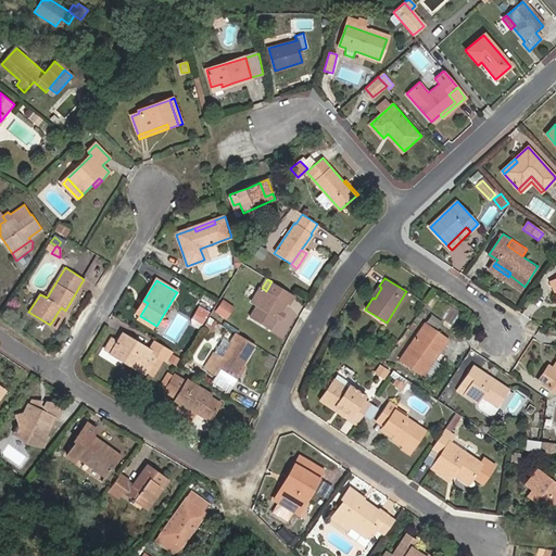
[(250,316),(268,329),(286,302),(287,303),(293,294),(272,281),(266,291),(262,288),(261,287),(251,301),(256,305),(250,316)]
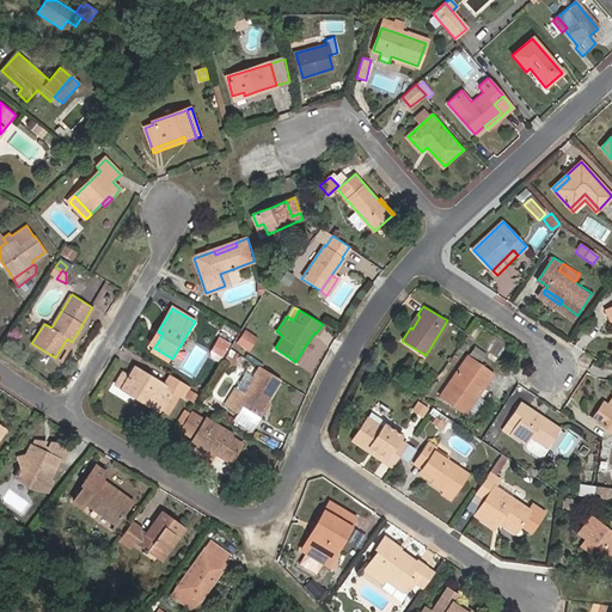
[(416,313),(408,325),(410,328),(412,329),(420,317),(417,314),(416,313)]
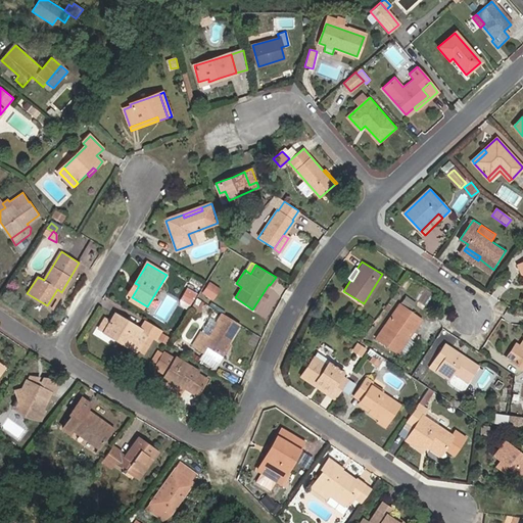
[(128,295),(132,297),(139,285),(135,283),(128,295)]
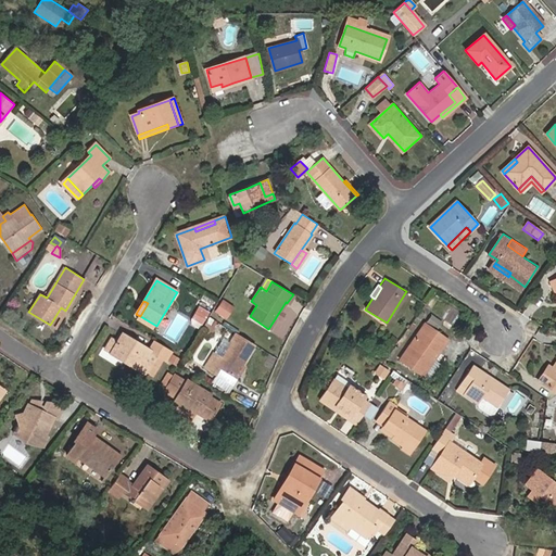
[(217,311),(226,316),(231,307),(223,302),(217,311)]
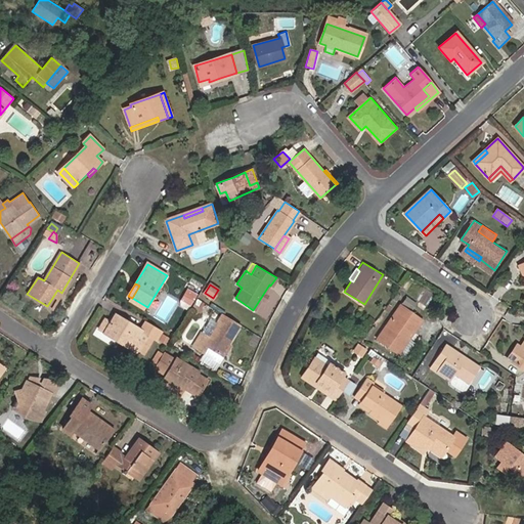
[(47,306),(51,309),(61,293),(57,290),(47,306)]
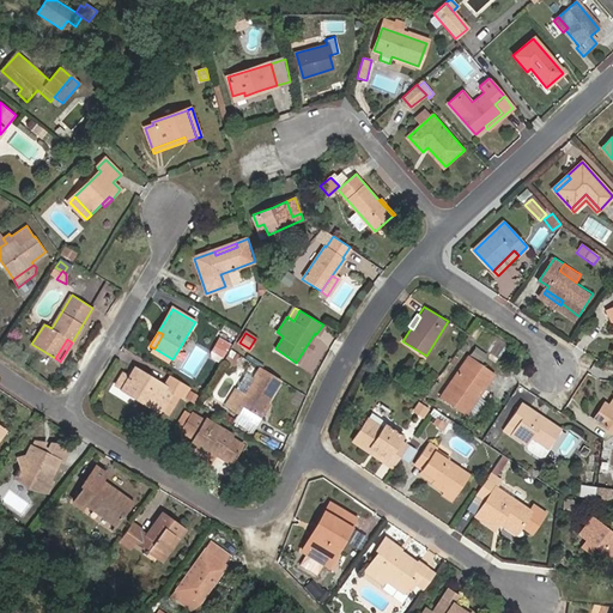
[(211,353),(222,359),(229,347),(218,341),(211,353)]
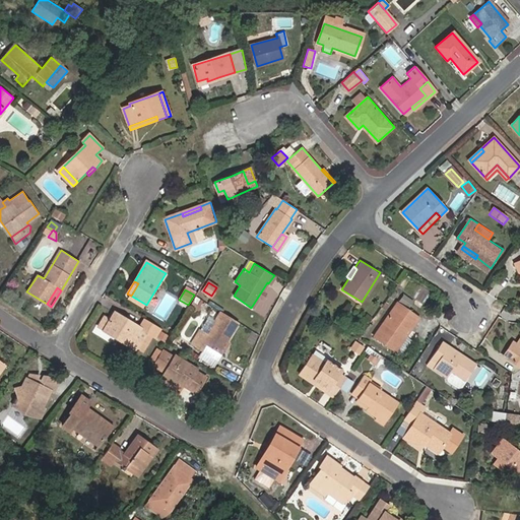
[(399,298),(409,305),(413,298),(403,291),(399,298)]
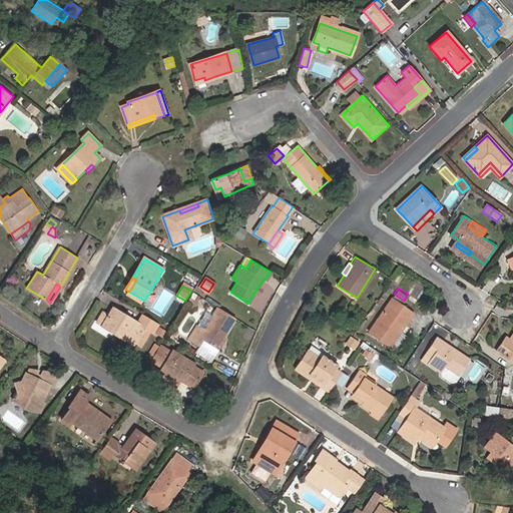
[(142,304),(144,301),(129,292),(127,295),(142,304)]
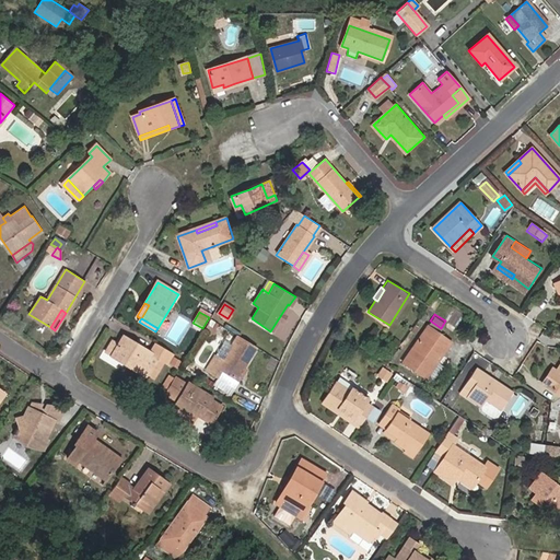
[(205,330),(210,334),(216,325),(210,322),(205,330)]
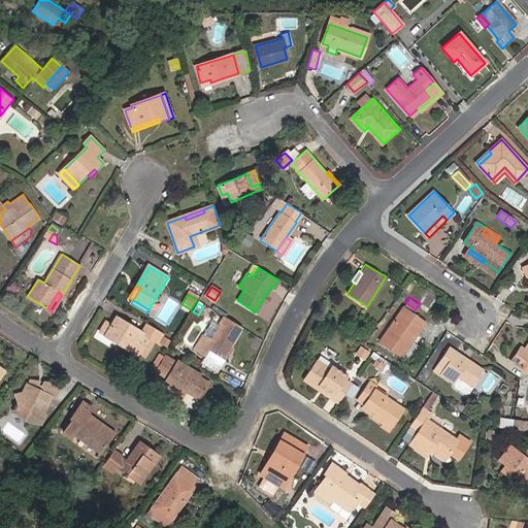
[(403,304),(382,338),(401,351),(416,328),(418,330),(426,319),(403,304)]
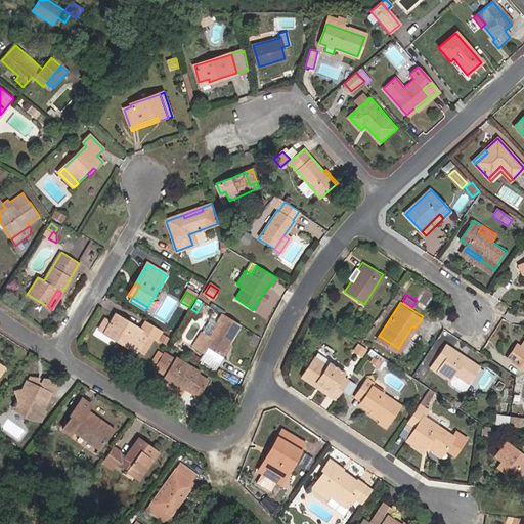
[(191,347),(217,362),(221,356),(229,344),(241,324),(222,313),(216,323),(209,319),(191,347)]
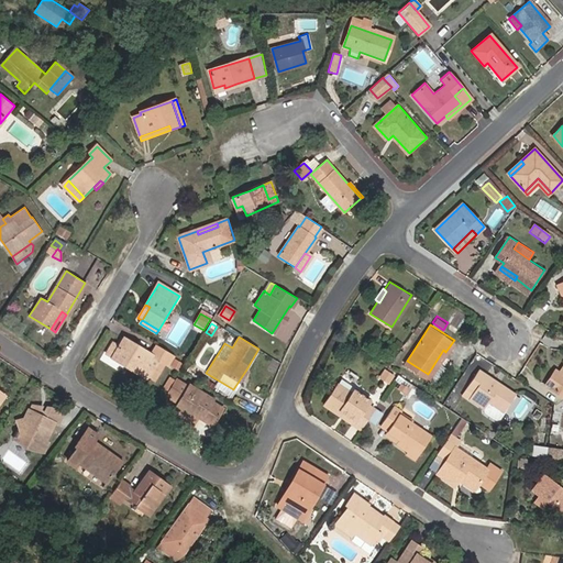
[(151,378),(156,382),(166,365),(168,366),(174,356),(156,346),(151,355),(141,348),(136,345),(124,338),(119,345),(112,356),(121,362),(122,359),(130,364),(129,366),(150,379),(151,378)]
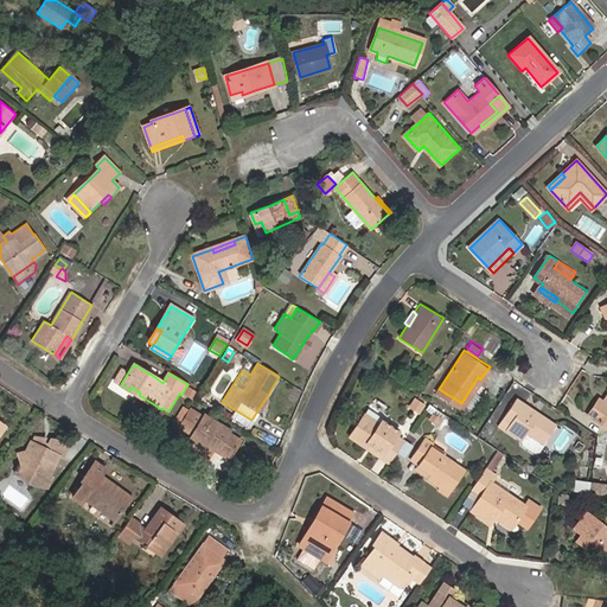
[(122,369),(114,381),(121,384),(128,372),(122,369)]
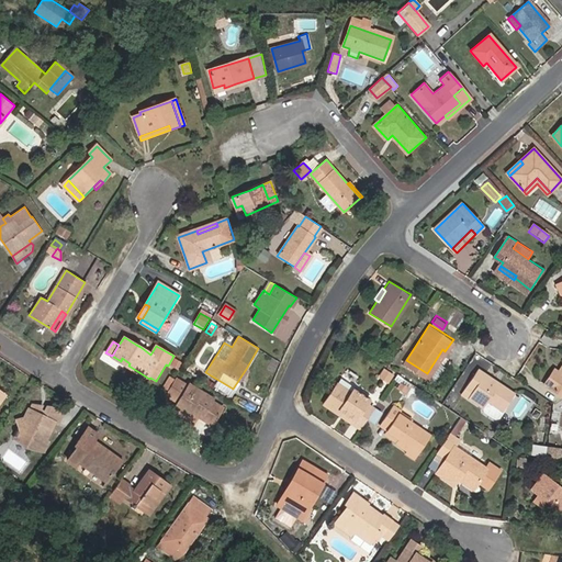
[(427,373),(430,375),(445,351),(442,349),(427,373)]
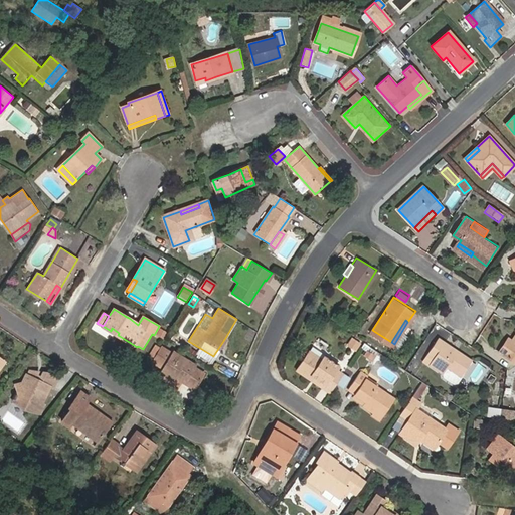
[(514,365),(514,334),(510,341),(507,346),(503,343),(497,353),(514,365)]
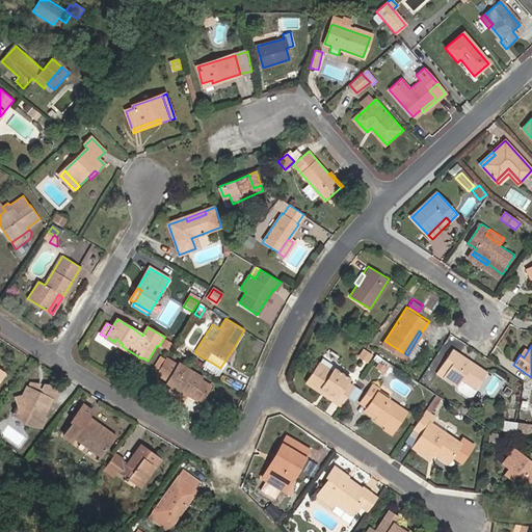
[(466,396),(470,395),(485,373),(470,363),(469,365),(466,362),(467,360),(451,348),(440,364),(445,369),(441,374),(455,384),(456,389),(466,396)]
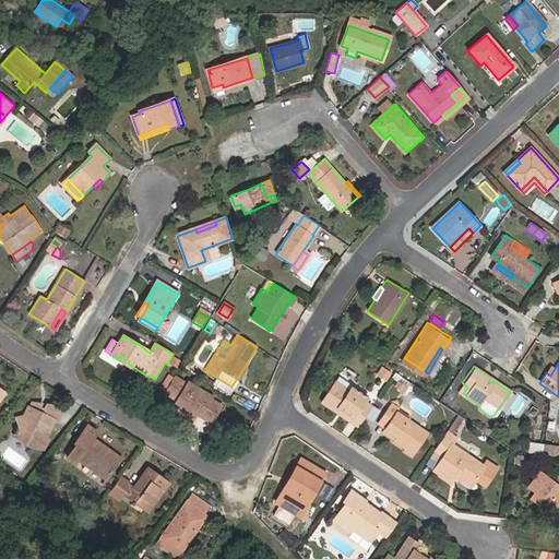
[(236,380),(239,382),(247,369),(245,367),(236,380)]
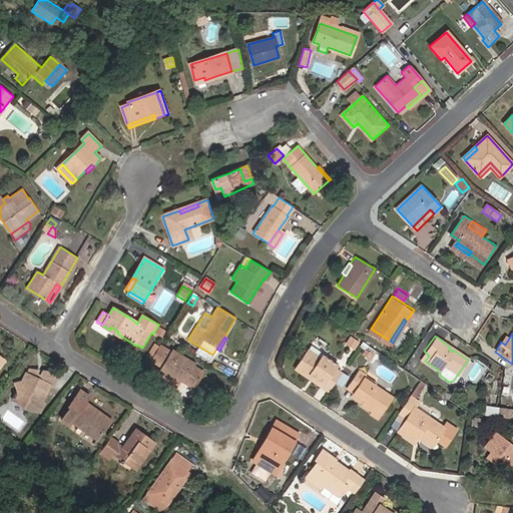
[(152,361),(154,363),(165,348),(161,345),(152,361)]
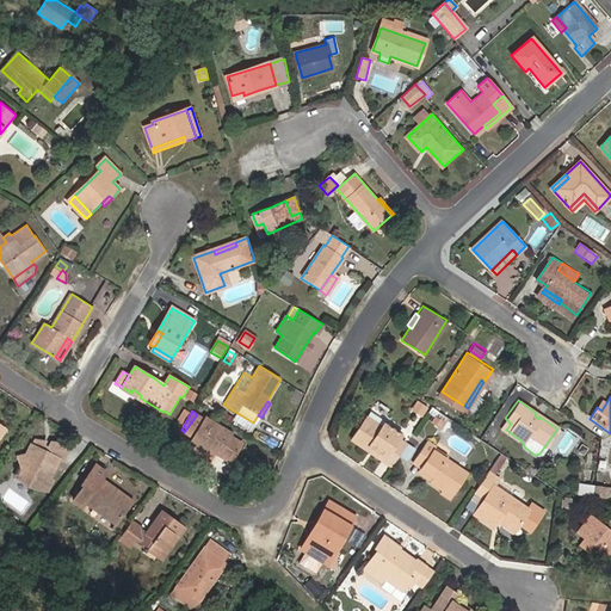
[(390,458),(402,438),(405,434),(371,412),(352,439),(371,451),(374,448),(390,458)]
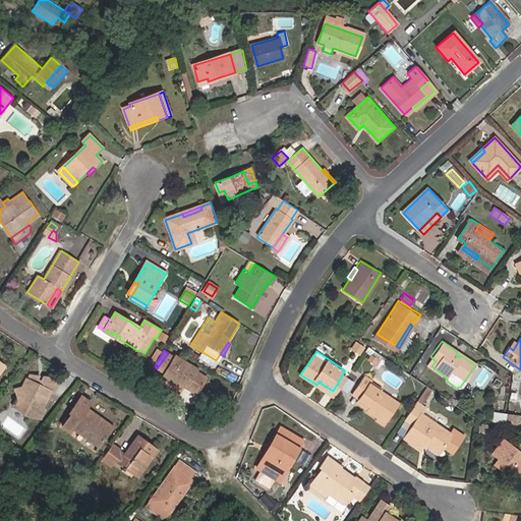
[(198,392),(208,379),(197,371),(174,356),(168,353),(157,368),(164,372),(162,375),(175,384),(172,387),(171,389),(179,394),(183,387),(193,393),(195,390),(198,392)]
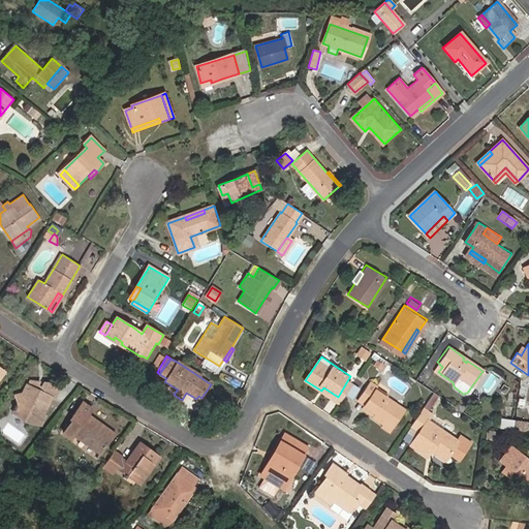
[(200,377),(201,375),(178,360),(177,362),(200,377)]
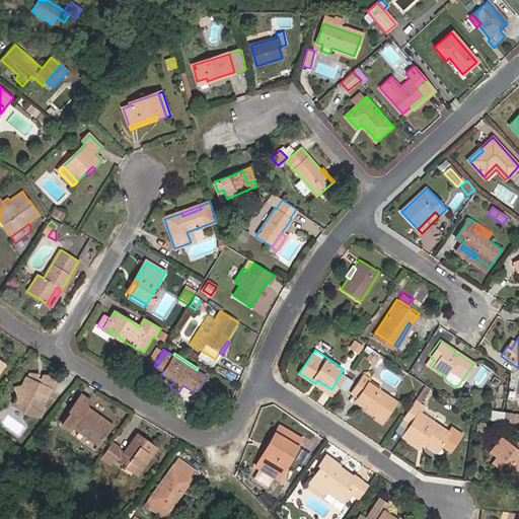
[(429,355),(425,361),(430,365),(434,360),(429,355)]
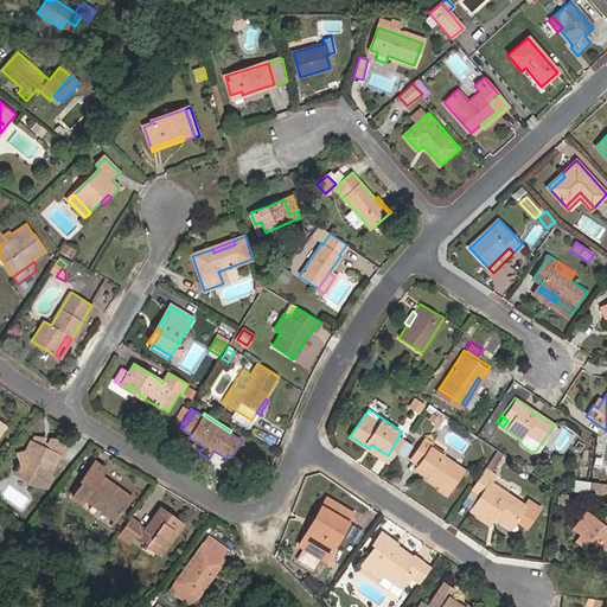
[(369,448),(393,464),(407,441),(400,435),(388,455),(371,445),(369,448)]
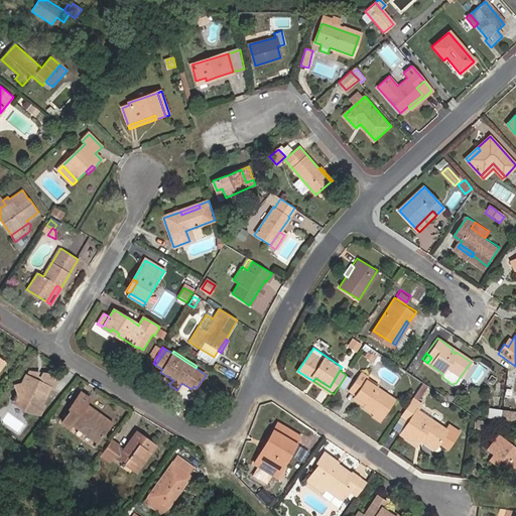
[(41,374),(30,371),(28,376),(37,381),(41,374)]
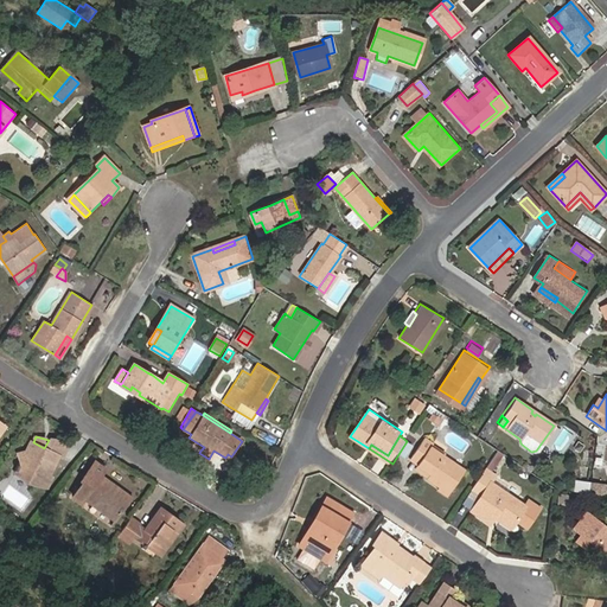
[(455,490),(466,473),(432,451),(436,442),(428,436),(416,454),(423,460),(421,464),(434,472),(433,474),(446,484),(455,490)]
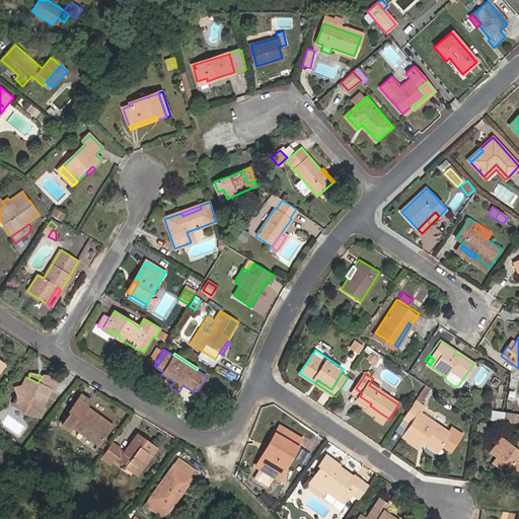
[(161,374),(159,377),(171,385),(174,382),(161,374)]
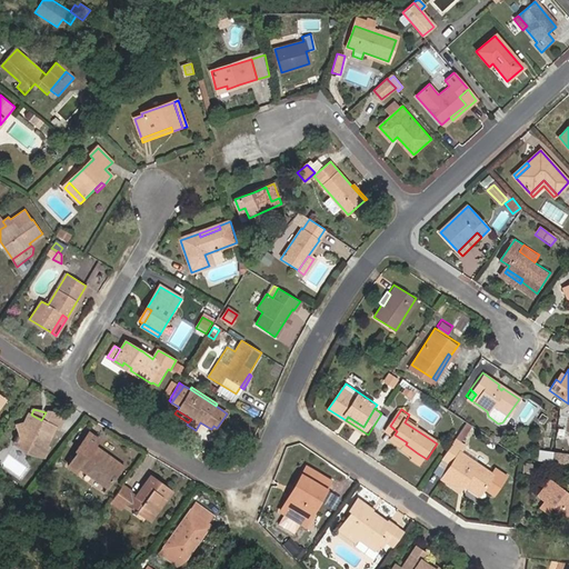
[(536,419),(540,422),(547,415),(542,411),(536,419)]
